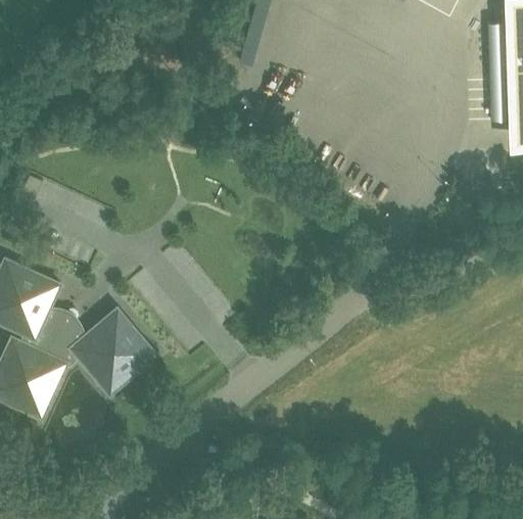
[(522,0),(504,0),(505,24),(488,24),(490,122),(508,122),(509,150),(522,150),(522,0)]
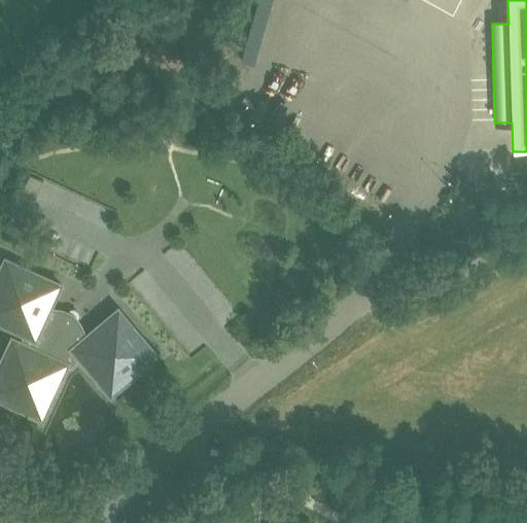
[(0,326),(23,337),(23,339),(23,340),(22,341),(22,342),(22,343),(22,344),(22,345),(23,346),(11,341),(0,365),(0,403),(41,422),(64,372),(66,372),(67,372),(68,371),(69,371),(70,370),(71,370),(72,369),(73,368),(74,368),(74,367),(75,367),(75,365),(76,365),(76,364),(77,363),(77,362),(78,362),(78,360),(110,397),(129,382),(133,379),(156,358),(117,312),(84,340),(83,338),(83,336),(82,333),(81,329),(80,327),(78,325),(77,322),(78,321),(78,320),(78,319),(78,318),(78,317),(78,316),(77,315),(76,314),(75,313),(74,313),(73,313),(72,313),(71,313),(70,313),(69,313),(69,314),(68,314),(67,315),(65,314),(62,313),(60,312),(57,312),(54,312),(50,312),(48,312),(60,287),(59,287),(5,263),(0,272),(0,326)]
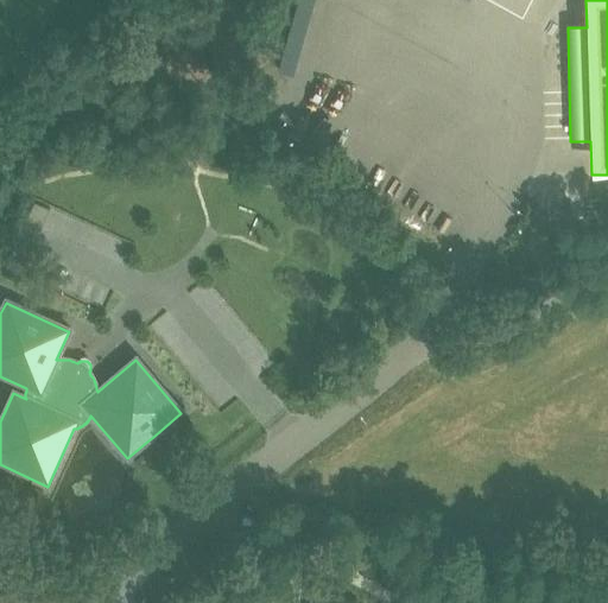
[(232,343),(247,328),(240,319),(223,336),(232,343)]
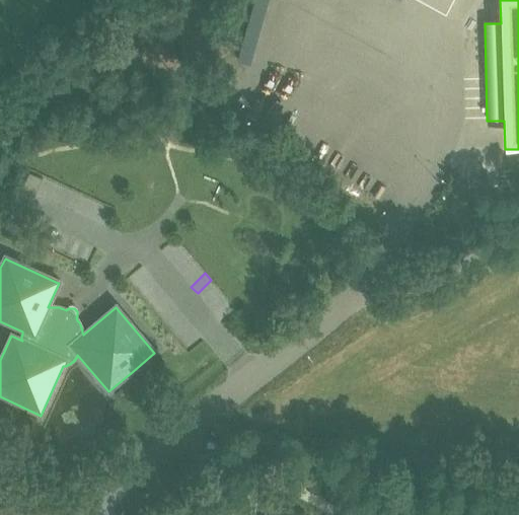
[(160,312),(172,306),(165,293),(154,299),(160,312)]
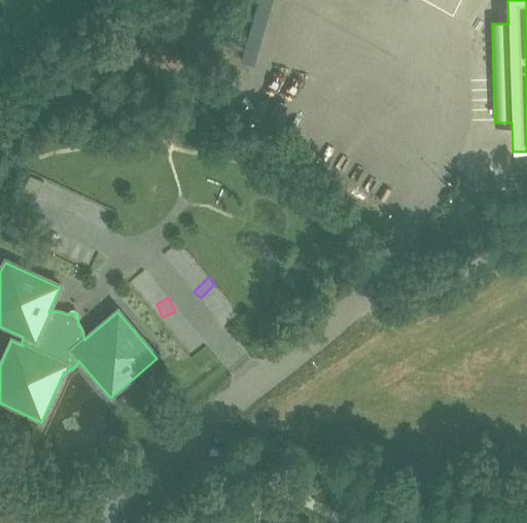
[(288,473),(287,485),(304,486),(304,496),(324,498),(325,481),(325,476),(288,473)]
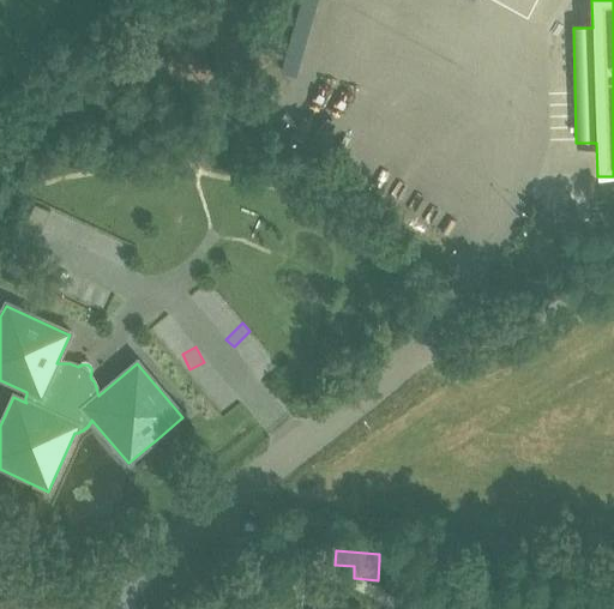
[(350,608),(329,596),(321,608),(350,608)]
